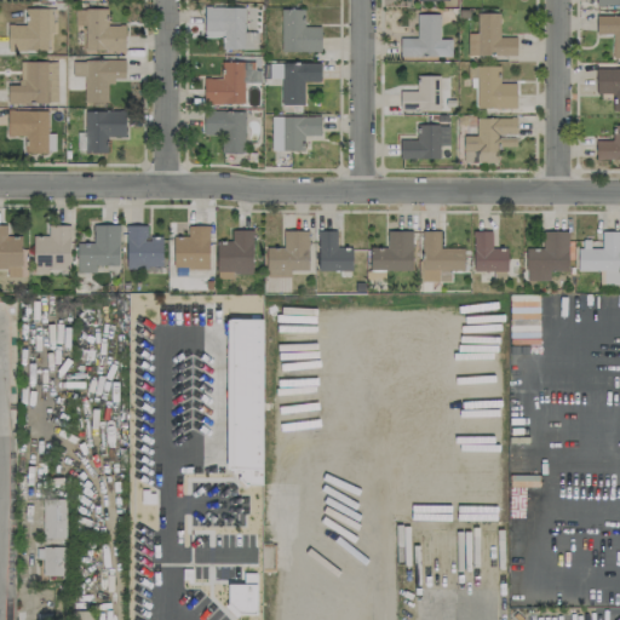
[(245,7),(204,6),(204,36),(222,38),(222,49),(256,50),(257,32),(244,32),(245,7)]
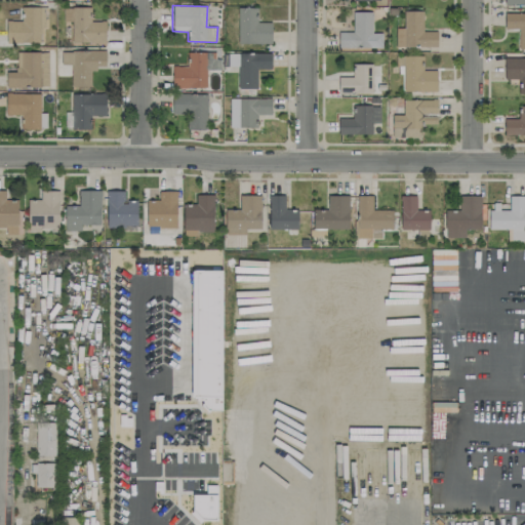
[(6,43),(40,42),(39,29),(47,29),(46,7),(21,7),(22,21),(5,21),(6,43)]
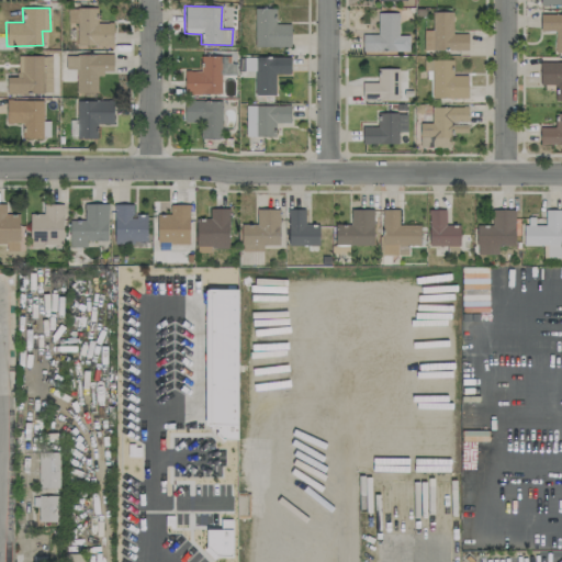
[(97,9),(67,8),(67,23),(77,23),(76,46),(113,46),(113,23),(97,22),(97,9)]
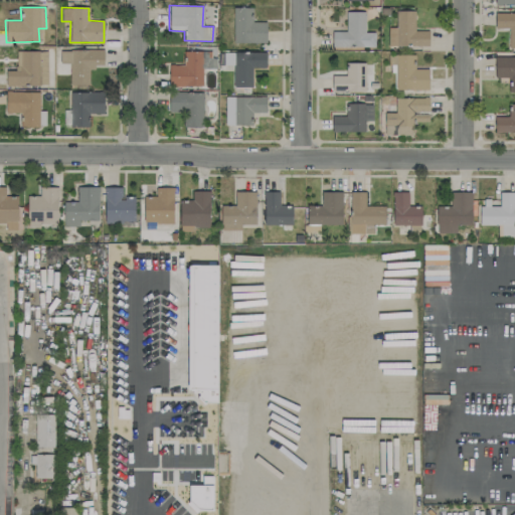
[(232,42),(266,43),(266,22),(251,21),(252,8),(233,7),(232,42)]
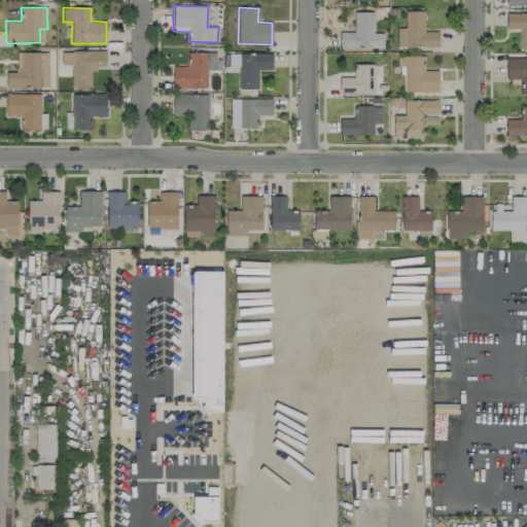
[(396,29),(397,47),(438,46),(438,31),(424,32),(424,10),(405,11),(406,29),(396,29)]
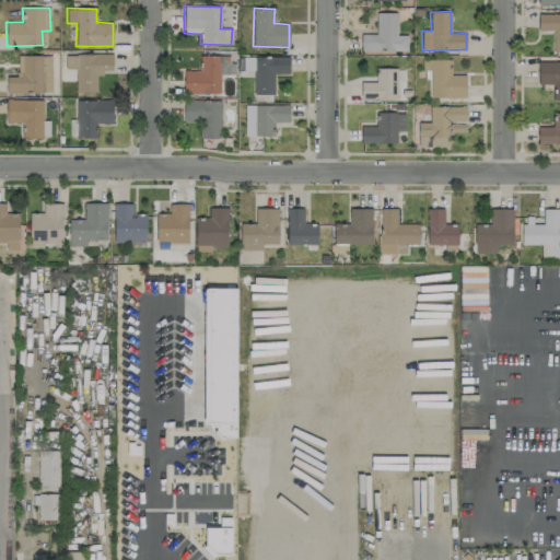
[(361,34),(361,51),(407,50),(407,35),(397,35),(396,12),(375,13),(376,34),(361,34)]
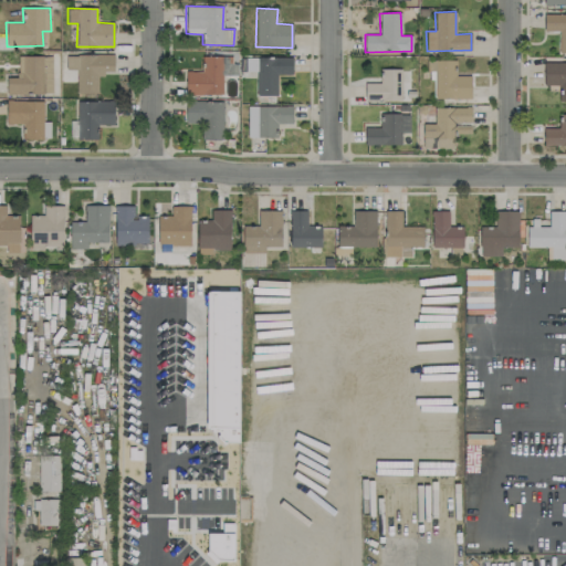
[(558,52),(565,52),(565,13),(544,13),(543,31),(559,31),(558,52)]
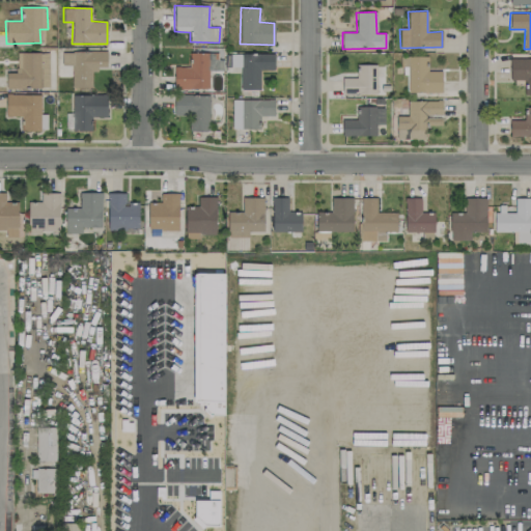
[(106,51),(61,52),(62,65),(72,65),(72,87),(91,87),(91,68),(107,68),(106,51)]
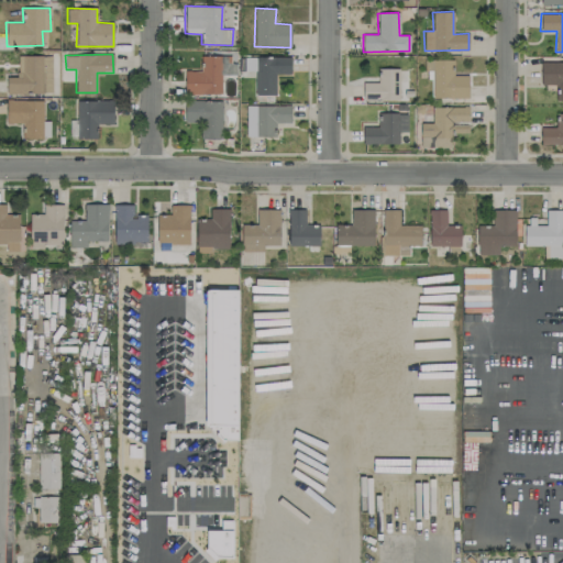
[(51,56),(18,56),(18,77),(6,77),(6,94),(52,92),(51,56)]
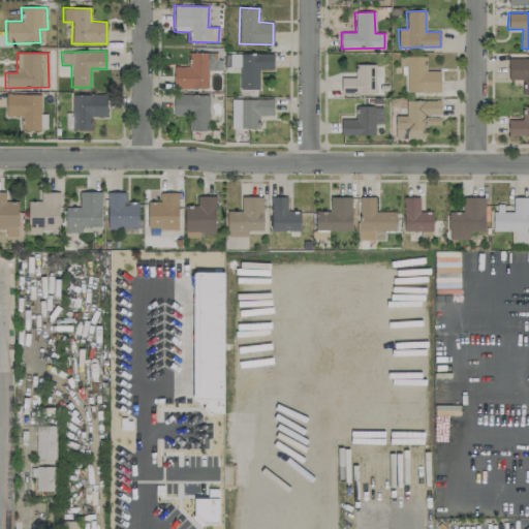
[(173,67),(174,89),(208,88),(208,67),(217,67),(217,53),(188,53),(188,67),(173,67)]
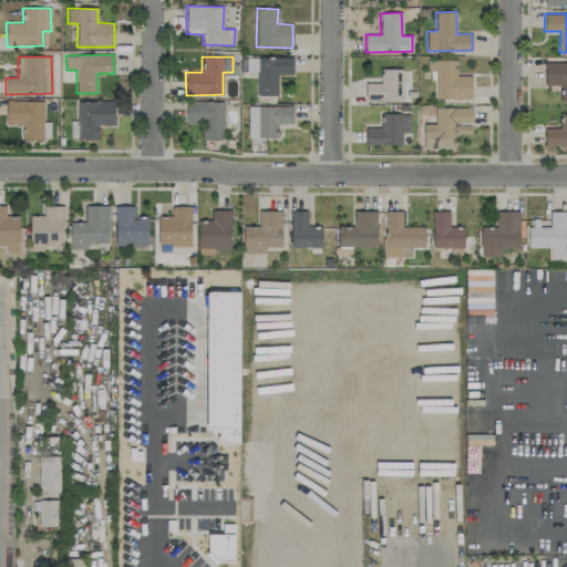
[(256,95),(277,96),(278,74),(292,74),(292,58),(257,57),(256,95)]
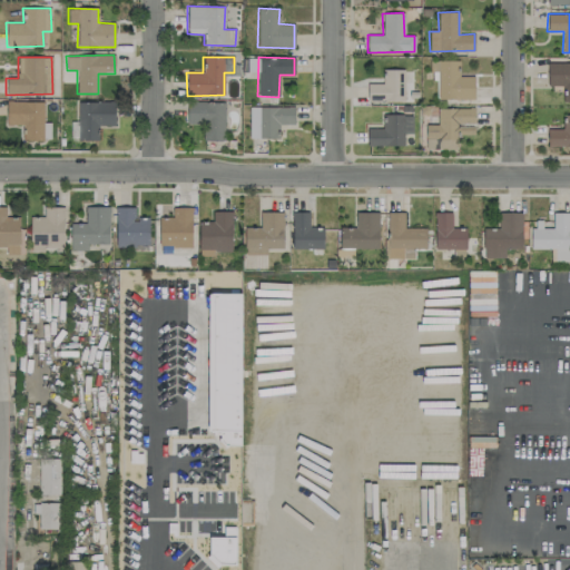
[(438,71),(436,99),(474,99),(474,77),(459,76),(459,61),(430,60),(430,71),(438,71)]
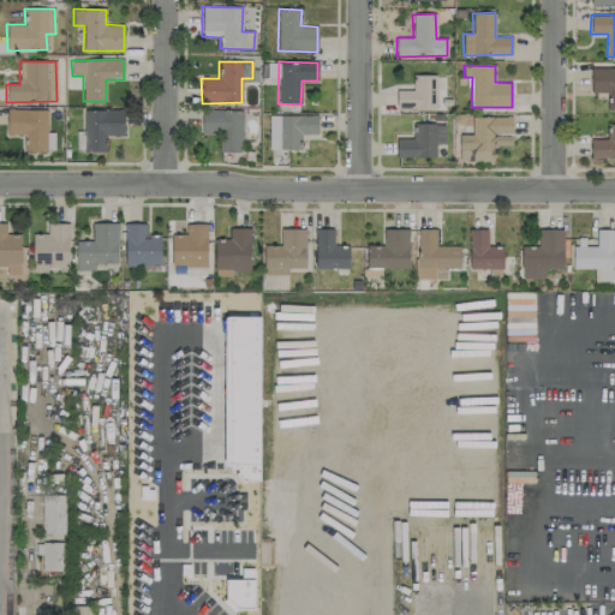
[(614,67),(591,69),(590,93),(607,93),(607,109),(614,109),(614,67)]
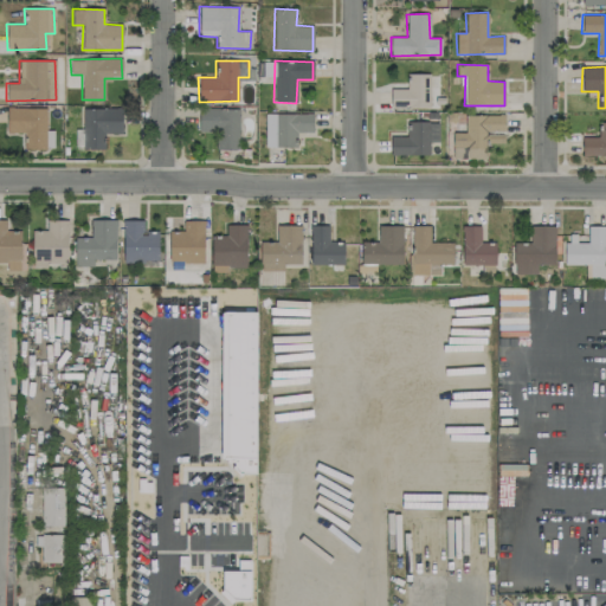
[(430,73),(407,73),(406,89),(391,89),(391,108),(437,108),(437,92),(430,92),(430,73)]
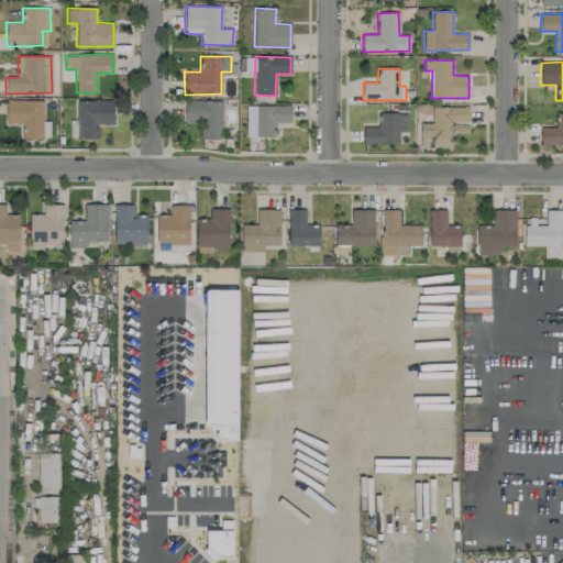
[(6,123),(22,123),(22,138),(42,139),(43,100),(6,100),(6,123)]
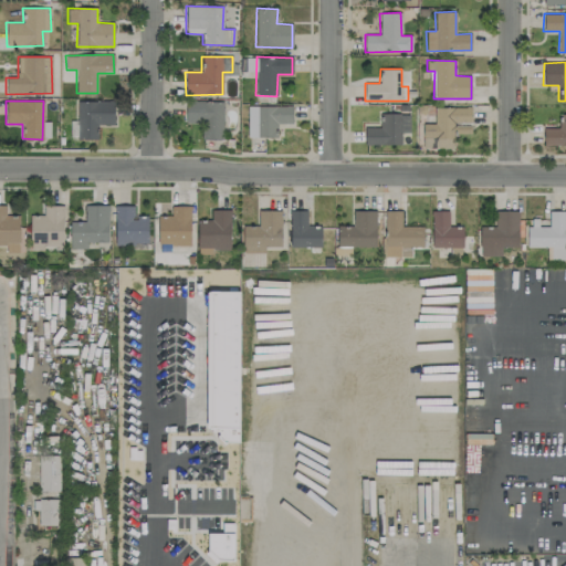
[(97,139),(97,125),(114,125),(114,102),(76,101),(76,138),(97,139)]
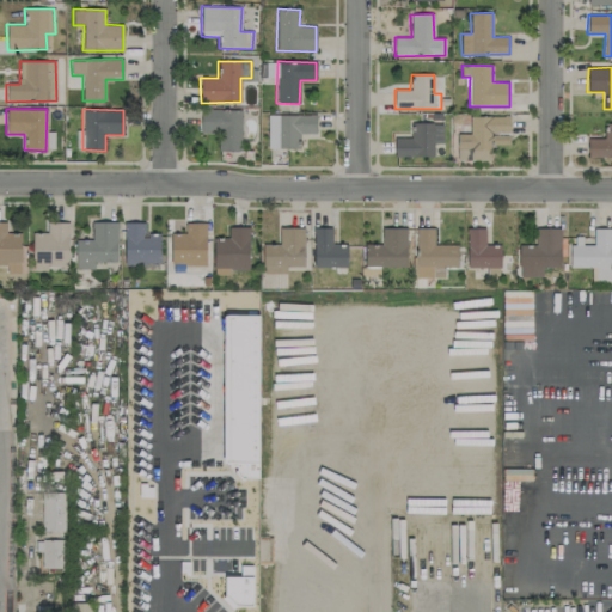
[(240,151),(242,110),(201,109),(200,133),(221,134),(220,151),(240,151)]
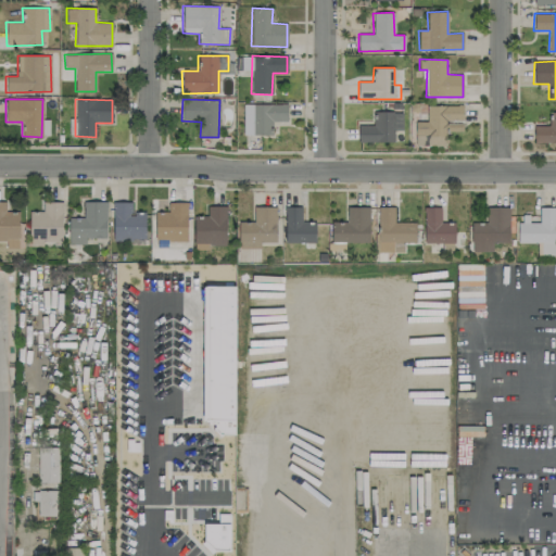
[(251,135),(272,135),(272,121),(287,122),(287,104),(252,104),(251,135)]
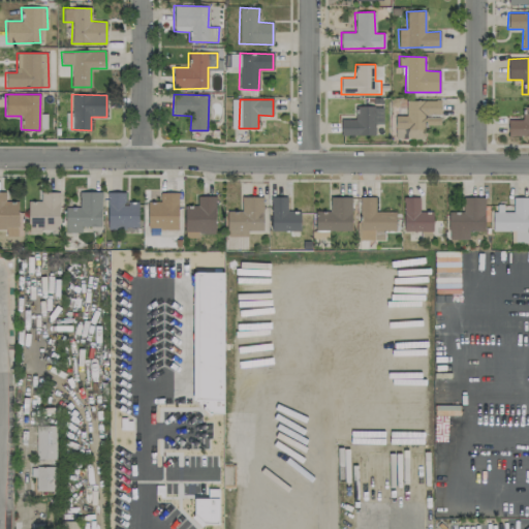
[(396,116),(395,138),(423,138),(423,124),(439,124),(440,100),(405,100),(405,116),(396,116)]
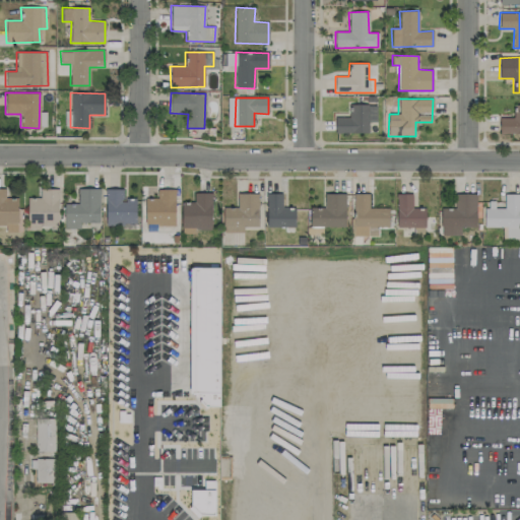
[(335,132),(368,133),(368,122),(376,122),(376,105),(350,104),(350,117),(335,117),(335,132)]
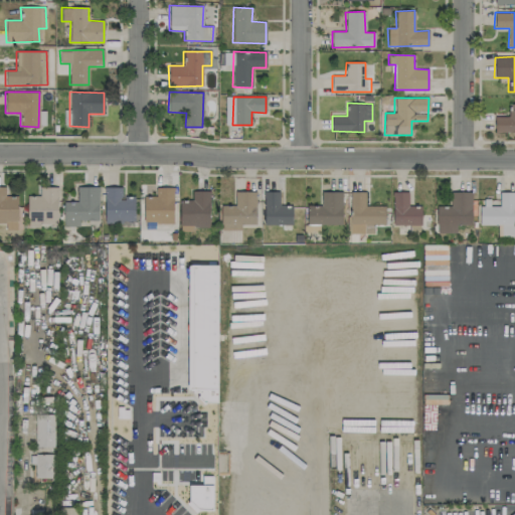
[(495,117),(494,132),(514,132),(514,104),(508,104),(508,117),(495,117)]
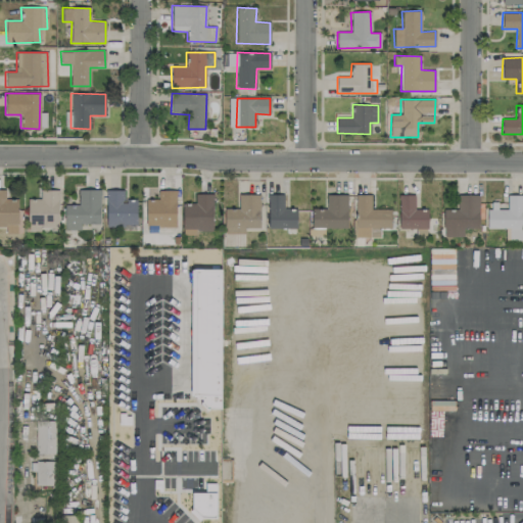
[(78,190),(78,204),(63,204),(64,230),(81,230),(81,224),(100,224),(99,189),(78,190)]
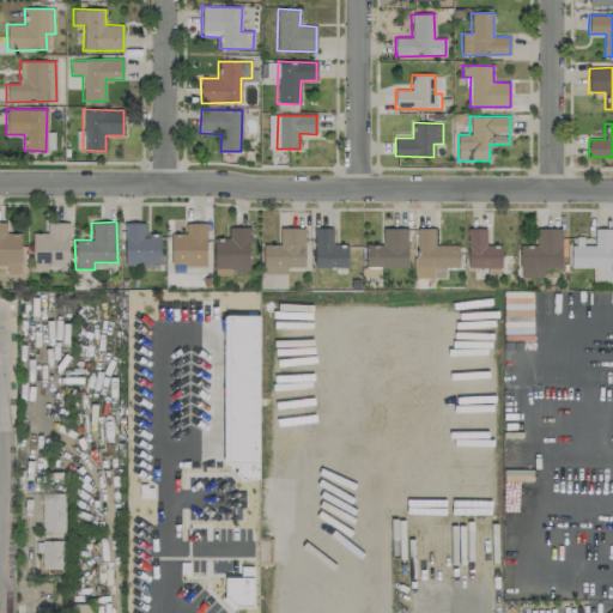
[(0,265),(22,265),(19,223),(0,223),(0,265)]
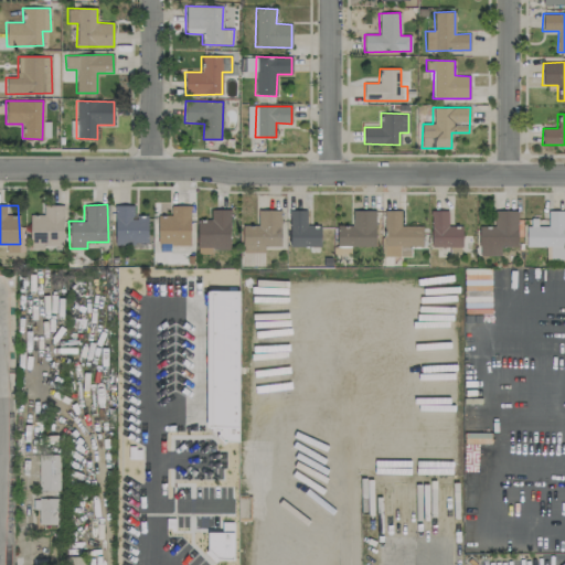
[(42,215),(30,215),(29,244),(62,244),(63,205),(43,205),(42,215)]
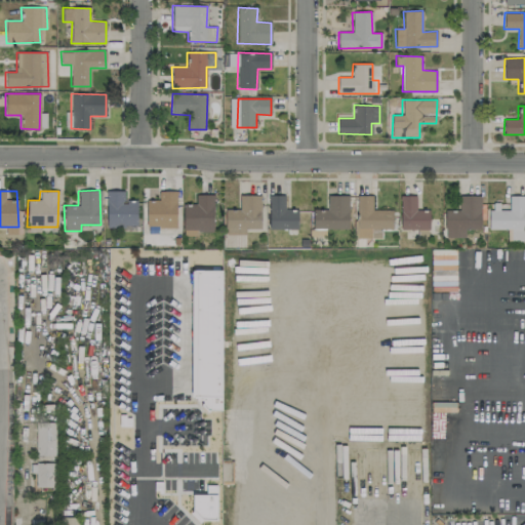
[(107,191),(106,227),(136,227),(137,200),(124,200),(124,191),(107,191)]
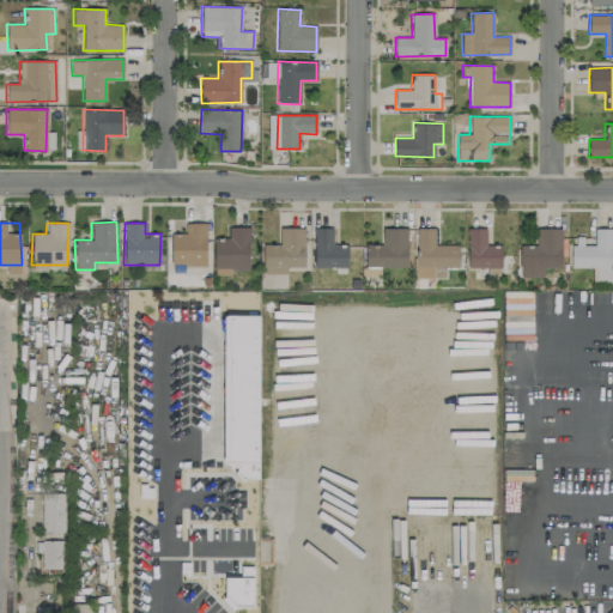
[(206,265),(206,223),(186,223),(186,236),(170,236),(170,265),(206,265)]
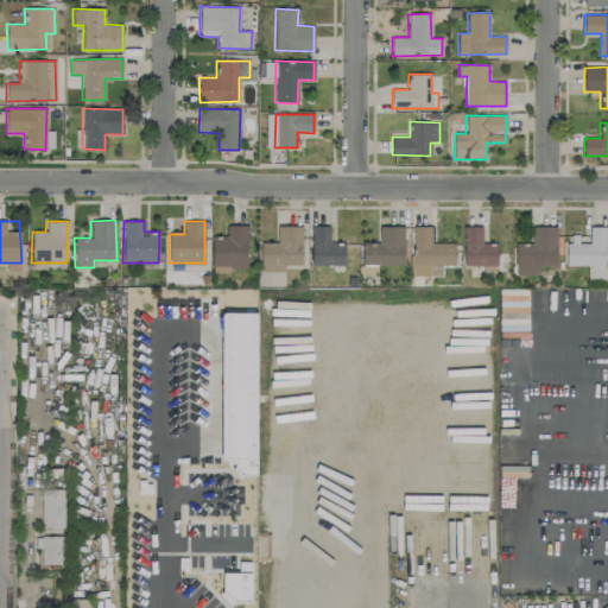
[(247,270),(247,225),(227,226),(227,236),(211,238),(211,271),(247,270)]
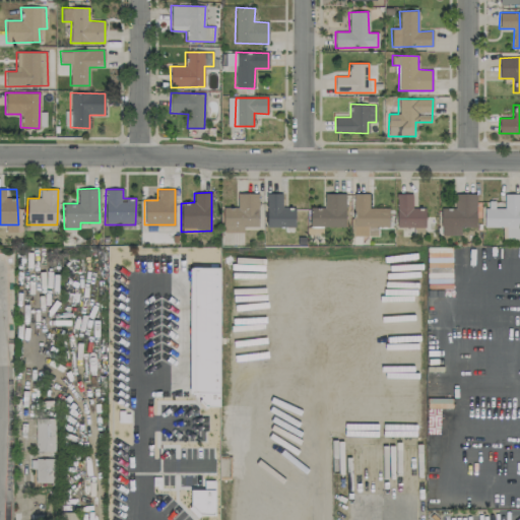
[(258,193),(237,193),(237,207),(222,207),(223,233),(243,233),(243,225),(258,225),(258,193)]
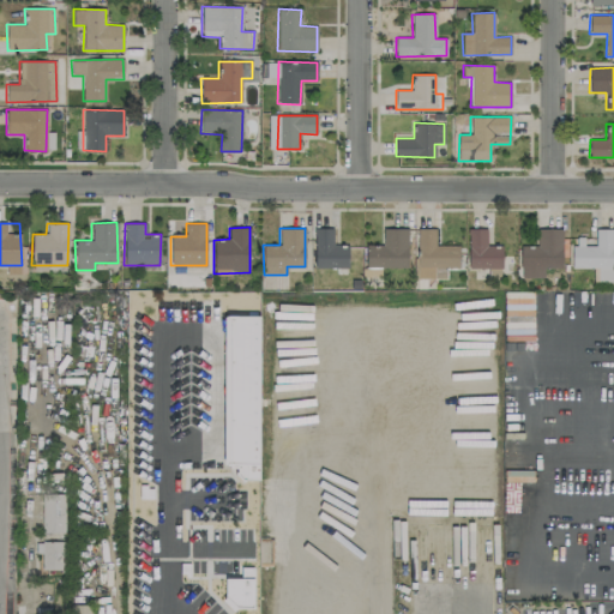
[(348,269),(348,246),(332,246),(332,228),(314,228),(314,268),(348,269)]
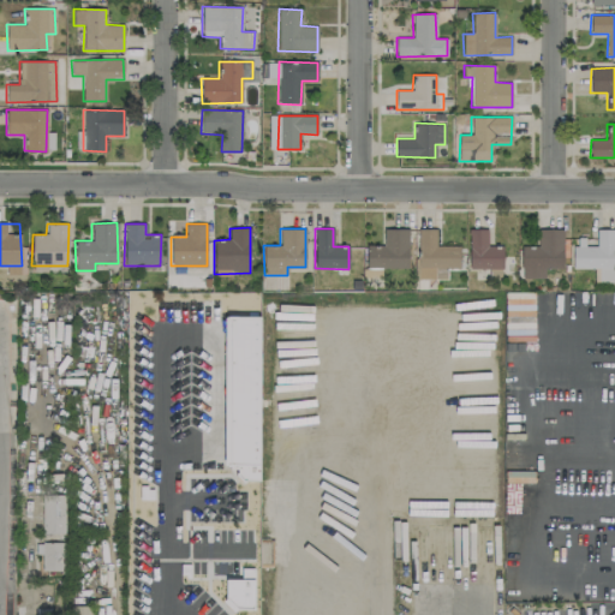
[(408,268),(407,228),(383,228),(383,246),(365,246),(365,268),(408,268)]
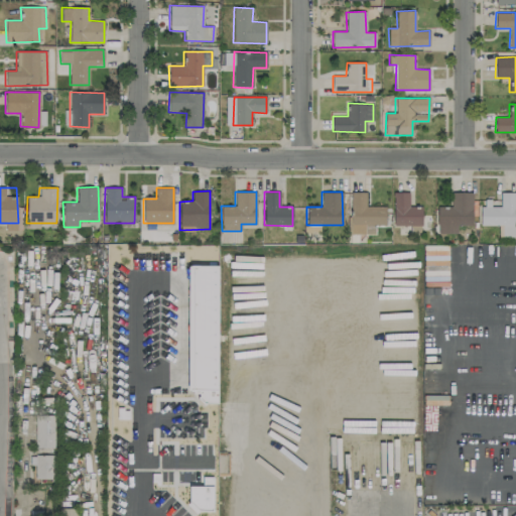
[(366,206),(366,191),(351,191),(351,234),(374,234),(374,225),(385,225),(385,206),(366,206)]
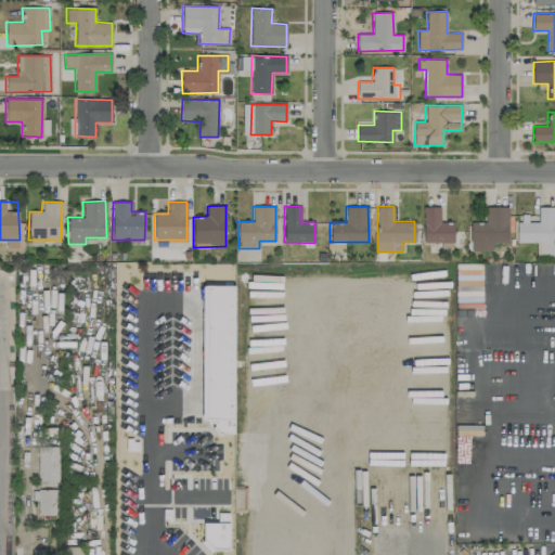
[(453,243),(453,221),(440,221),(440,206),(423,206),(423,243),(453,243)]
